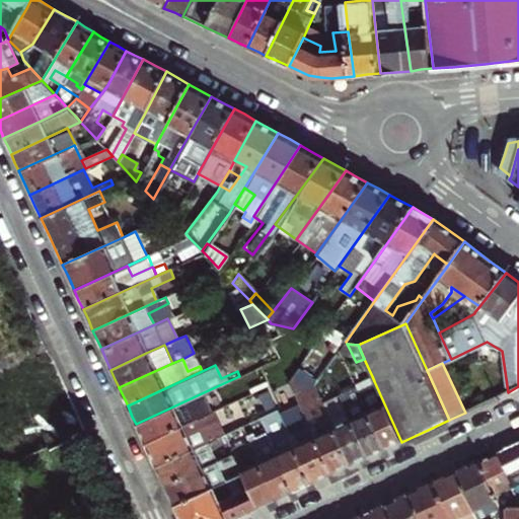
[(301,403),(334,473),(342,469),(351,465),(327,415),(319,396),(316,389),(304,394),(297,381),(294,373),(290,379),(301,403)]
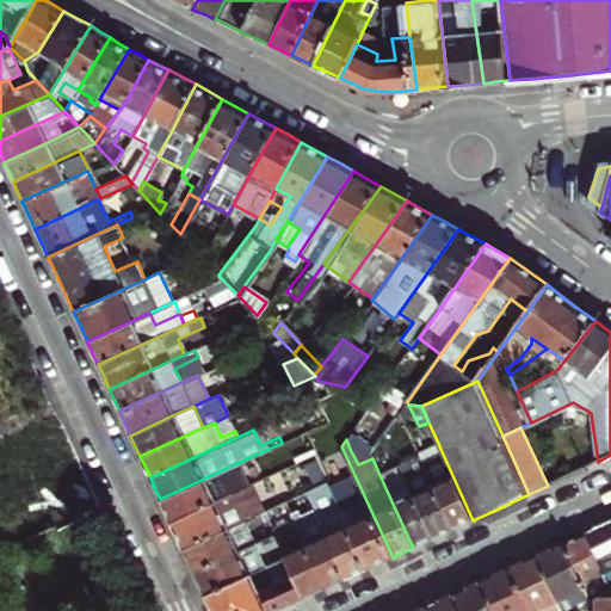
[(166,511),(171,522),(233,492),(226,477),(235,474),(245,474),(263,466),(258,454),(160,499),(166,511)]
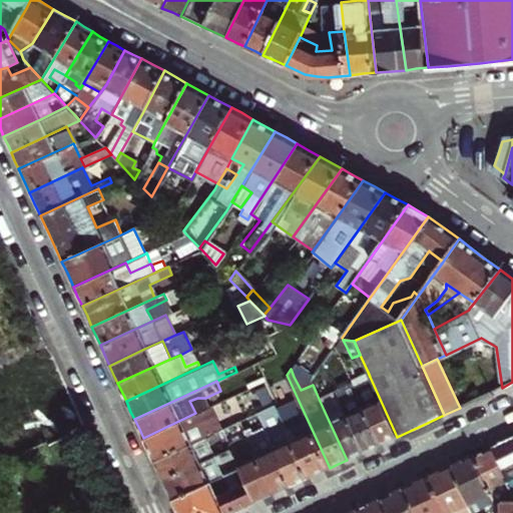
[(353,383),(336,391),(364,452),(373,448),(381,444),(359,395),(353,383)]
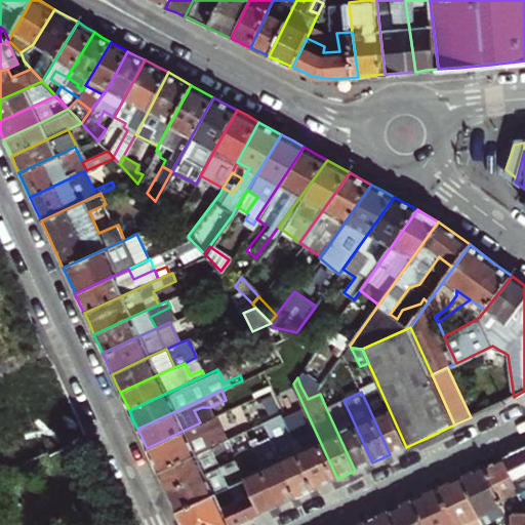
[(372,462),(344,400),(341,394),(333,397),(341,414),(331,419),(355,471),(364,467),(372,462)]
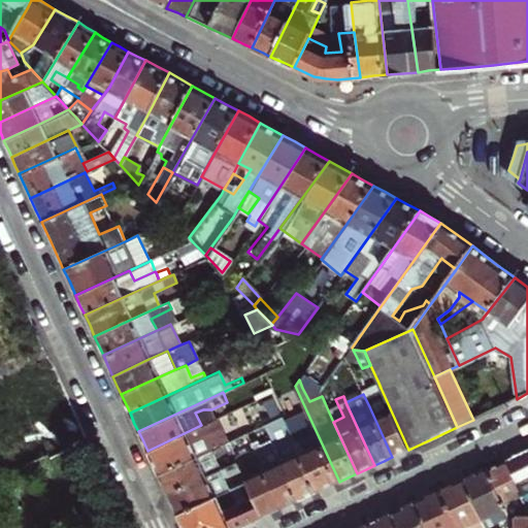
[(325,403),(333,422),(343,417),(335,399),(325,403)]
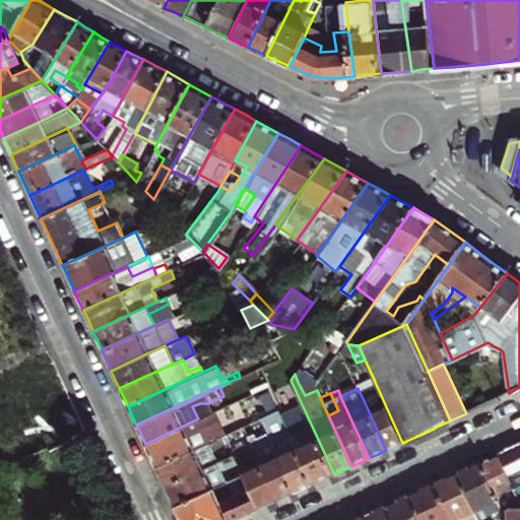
[(380,393),(364,400),(386,450),(393,447),(402,443),(380,393)]
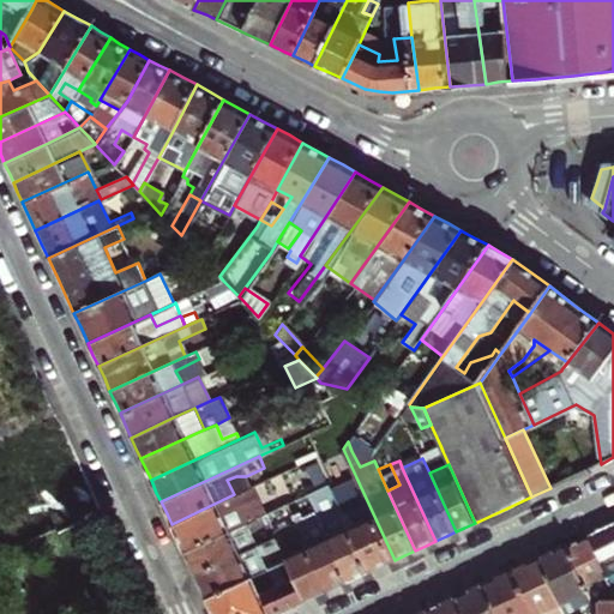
[(384,565),(395,560),(356,477),(348,481),(350,487),(333,494),(369,572),(384,565)]
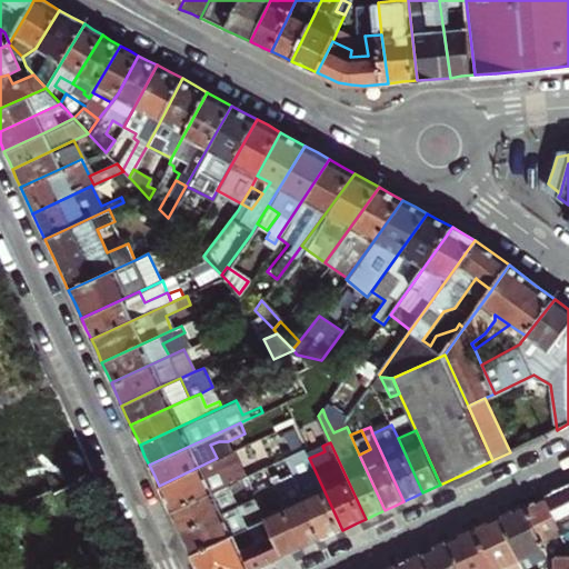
[(342,530),(309,458),(305,448),(286,457),(292,472),(323,539),(333,533),(342,530)]
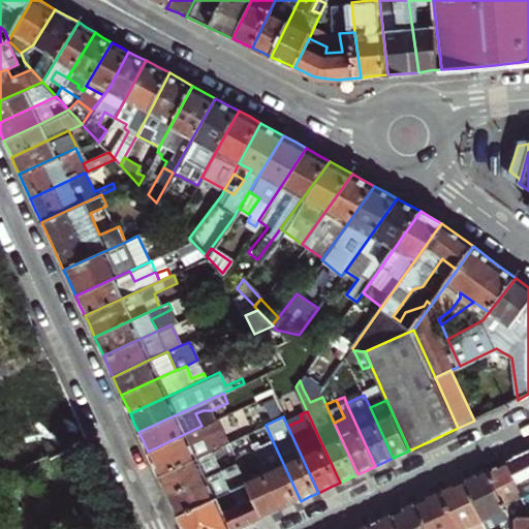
[(153,464),(158,474),(228,442),(218,418),(201,426),(148,452),(153,464)]
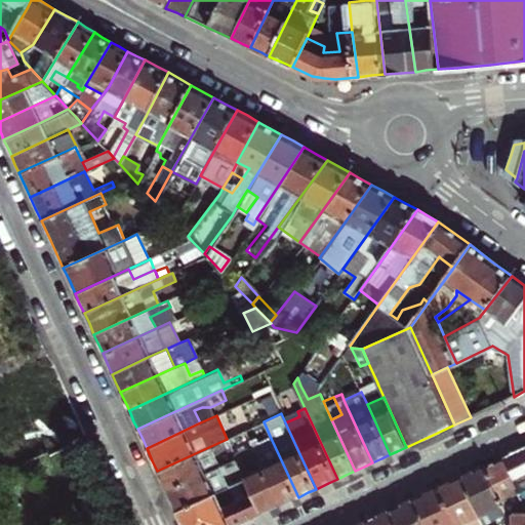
[(245,431),(253,449),(280,506),(289,501),(298,497),(270,436),(258,441),(252,427),(245,431)]
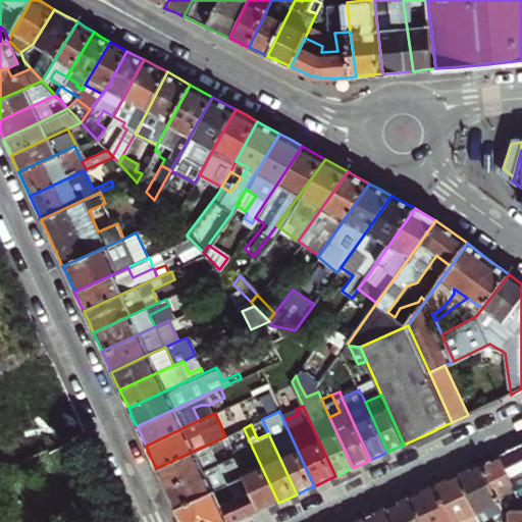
[(162,481),(165,488),(218,464),(212,451),(217,449),(228,444),(225,436),(156,468),(162,481)]
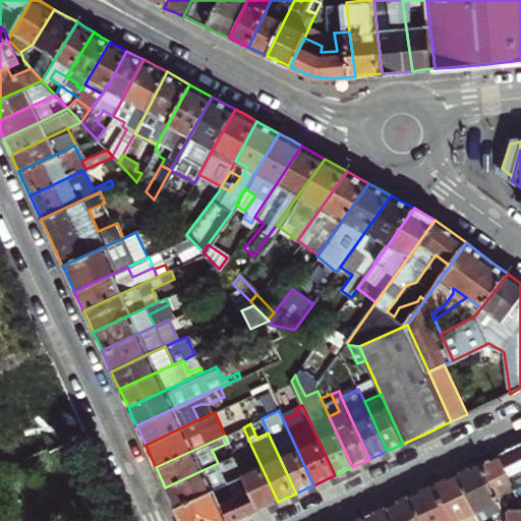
[(520,444),(500,455),(520,501),(520,444)]
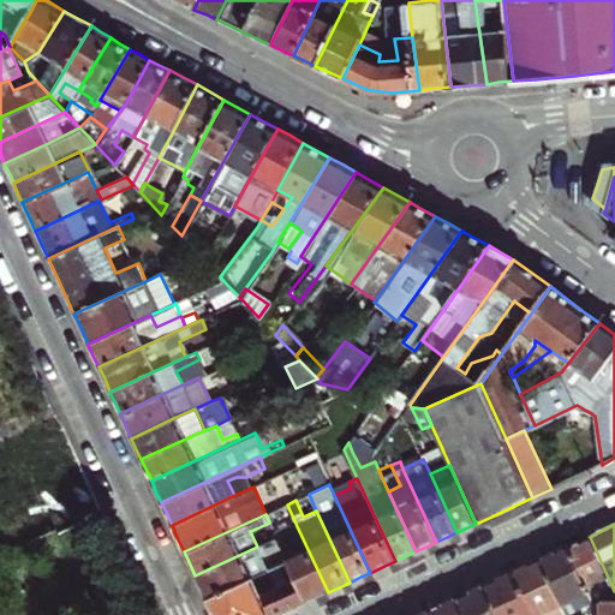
[(328,592),(297,526),(281,533),(280,529),(274,531),(276,538),(287,561),(306,602),(316,598),(328,592)]
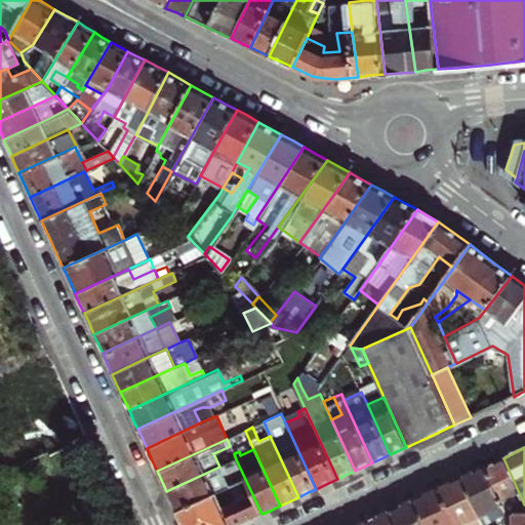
[(219,467),(225,465),(218,451),(213,453),(219,467)]
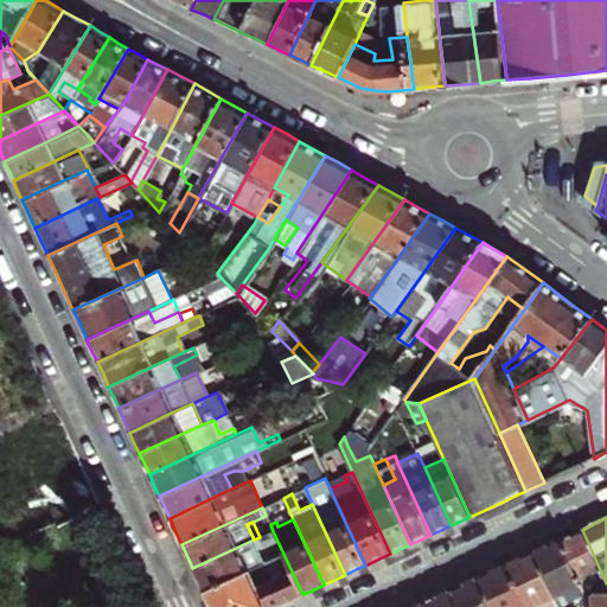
[(561,540),(586,593),(592,593),(602,593),(606,592),(606,583),(582,530),(574,534),(561,540)]
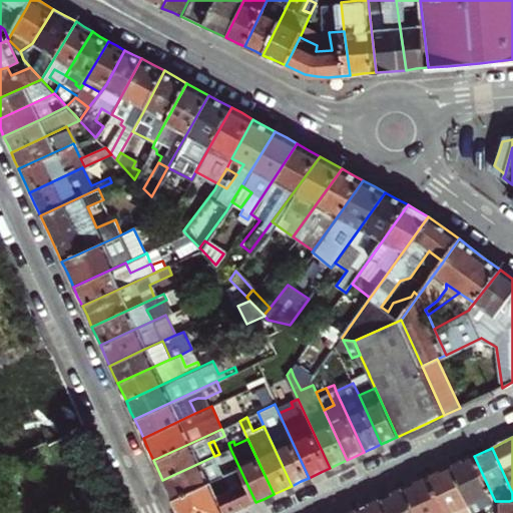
[(168,492),(171,500),(222,476),(217,464),(222,461),(219,454),(214,456),(162,480),(168,492)]
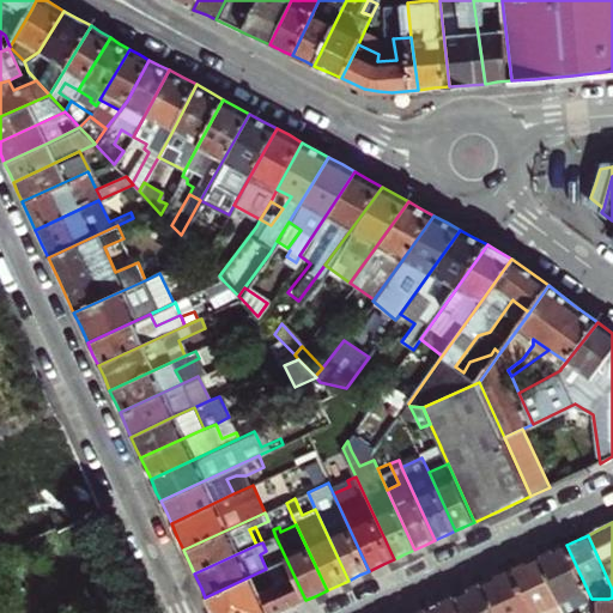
[(539,558),(565,612),(590,601),(592,599),(566,545),(552,552),(539,558)]
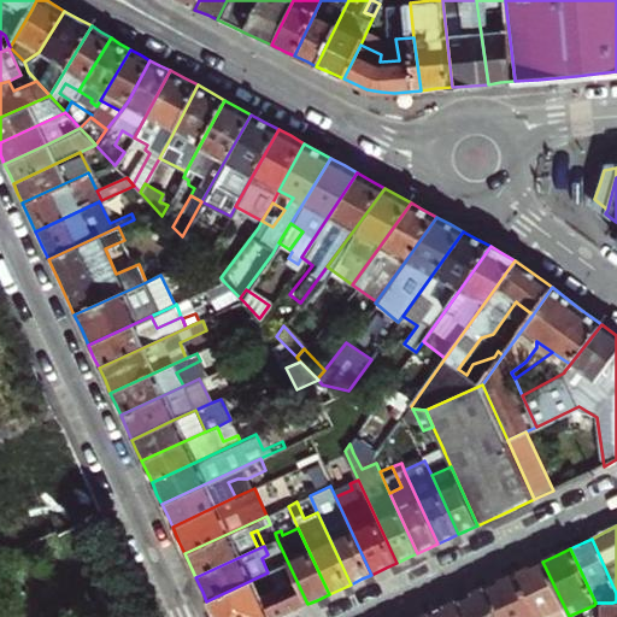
[(515,574),(534,616),(568,616),(569,616),(542,562),(528,568),(515,574)]
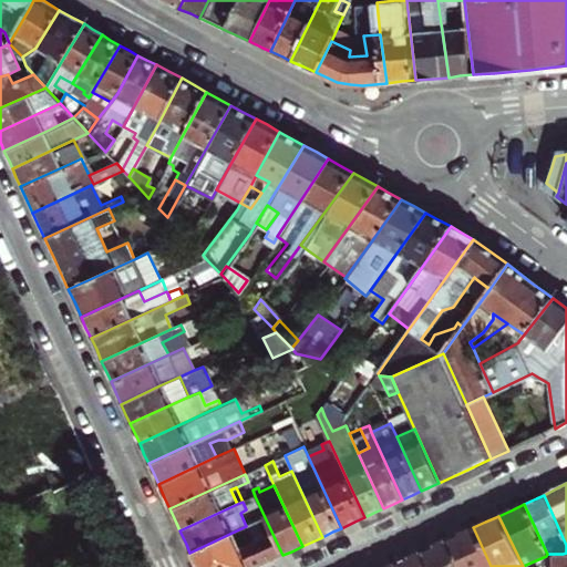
[(282,555),(265,517),(246,526),(189,553),(196,566),(257,566),(271,560),(282,555)]
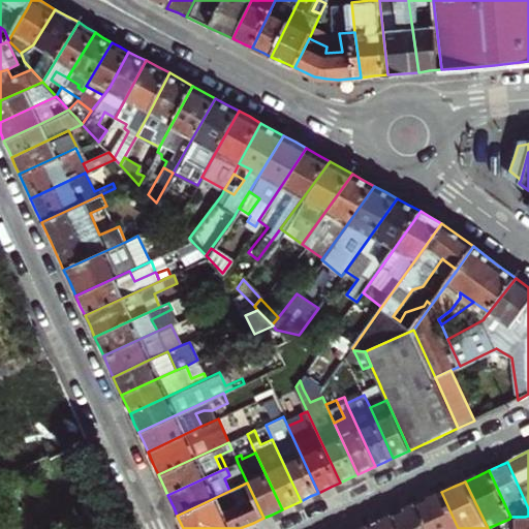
[(417,503),(429,528),(458,528),(441,492),(432,496),(417,503)]
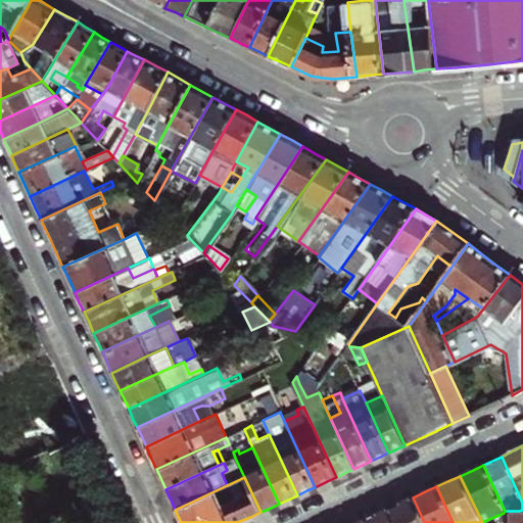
[(389,508),(395,522),(424,522),(413,497),(401,503),(389,508)]
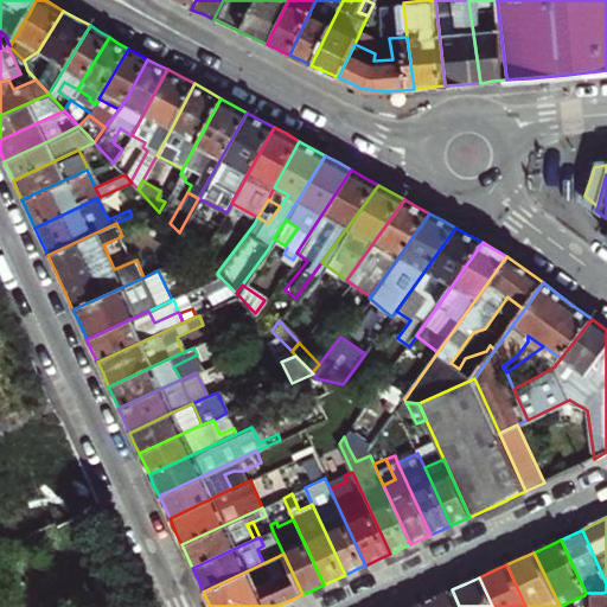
[(426,602),(427,606),(459,606),(452,589),(440,595),(426,602)]
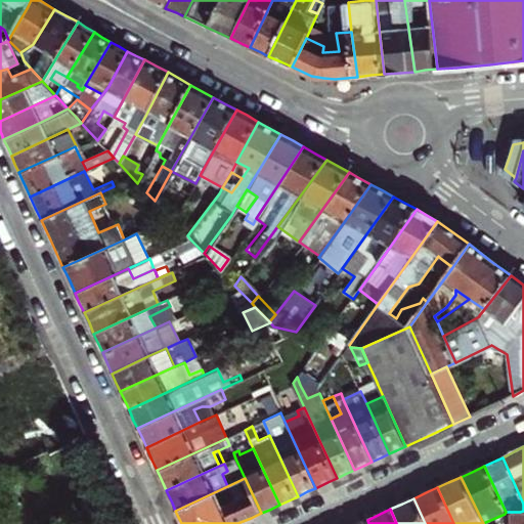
[(501,518),(501,523),(523,523),(523,511),(520,512),(511,512),(506,512),(505,514),(501,518)]
